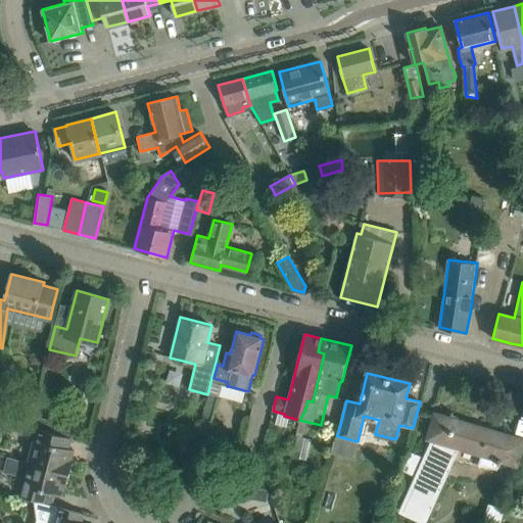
[(37,410),(40,397),(25,394),(21,407),(37,410)]
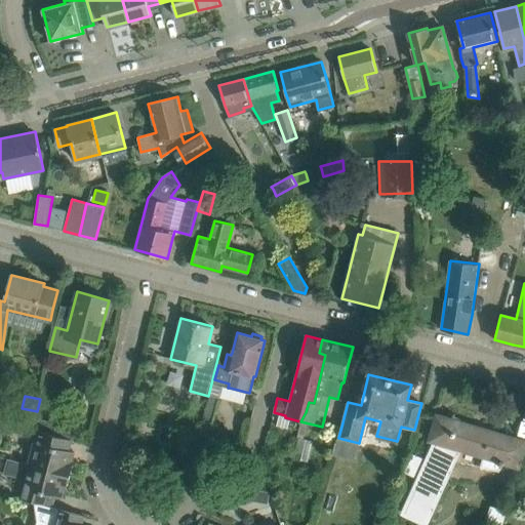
[(210,396),(205,416),(213,419),(219,398),(210,396)]
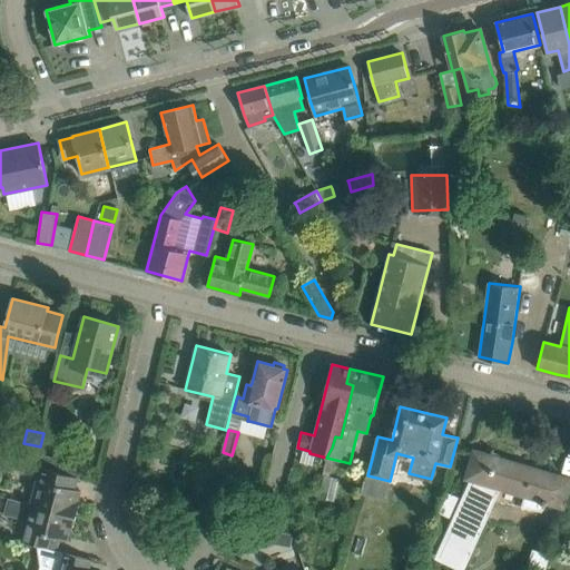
[(436,559),(459,568),(499,487),(526,494),(522,507),(544,510),(547,500),(563,504),(569,483),(569,479),(475,451),(469,472),(468,478),(472,479),(436,559)]
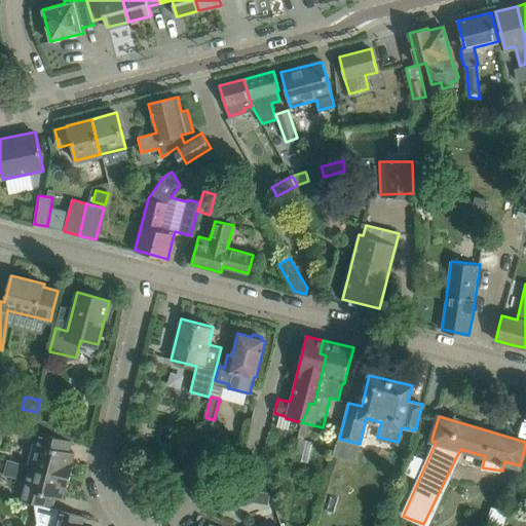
[(39,420),(37,430),(43,433),(55,436),(58,424),(39,420)]
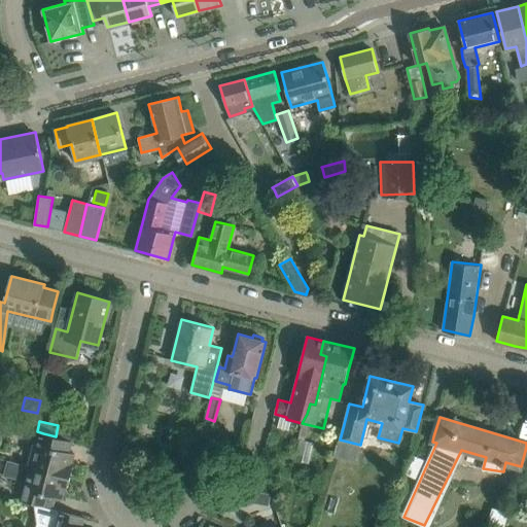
[(72,463),(74,453),(69,452),(70,446),(62,444),(64,440),(72,442),(72,441),(56,436),(43,433),(37,431),(28,467),(70,478),(74,464),(72,463)]
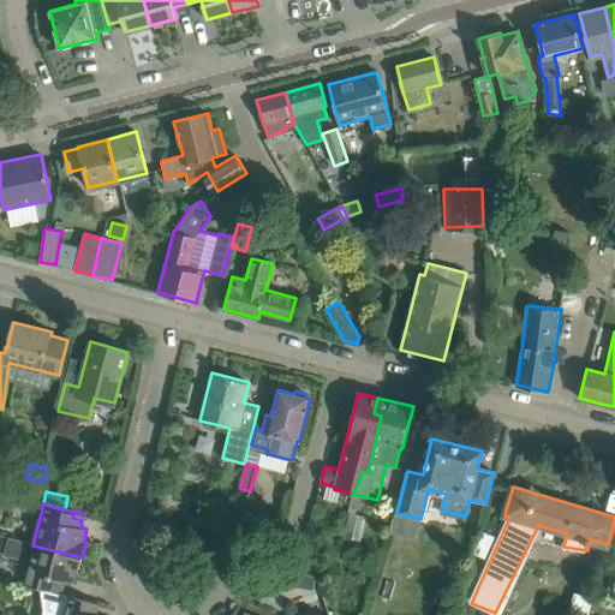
[(350,513),(344,538),(360,542),(366,517),(350,513)]
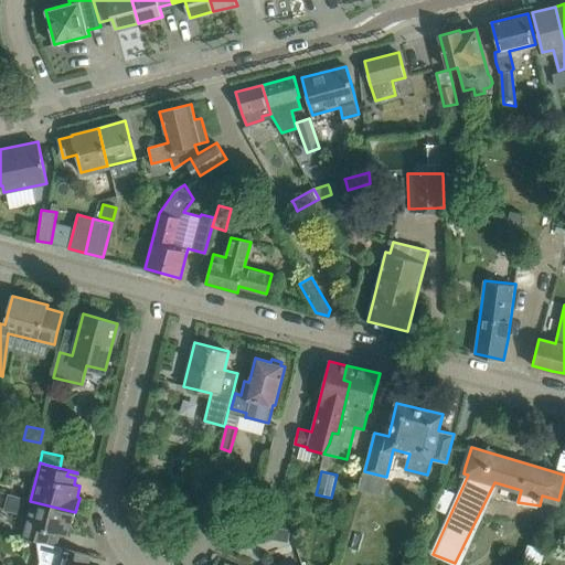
[(212,477),(206,493),(222,498),(226,480),(212,477)]
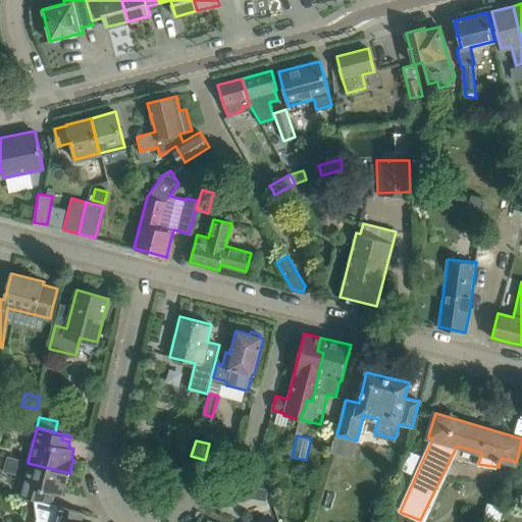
[(66,485),(69,473),(28,463),(6,457),(3,473),(23,478),(19,494),(34,499),(45,502),(48,491),(61,494),(64,485),(66,485)]
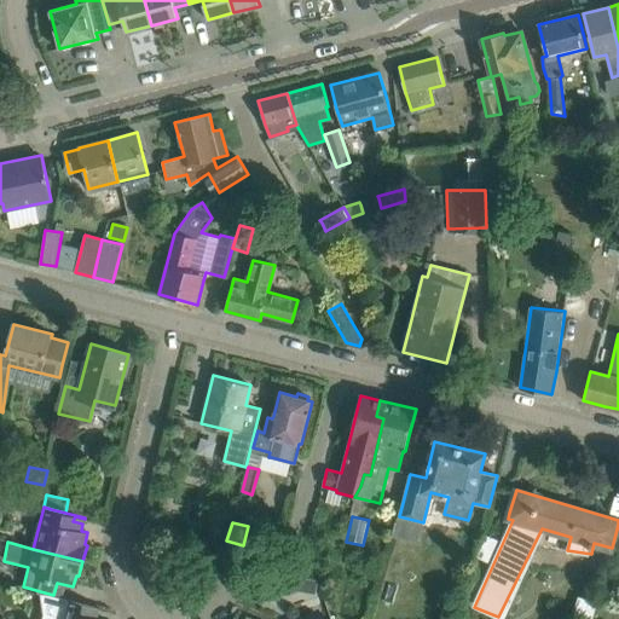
[(200,555),(198,562),(202,570),(209,572),(217,567),(219,560),(215,553),(207,550),(200,555)]
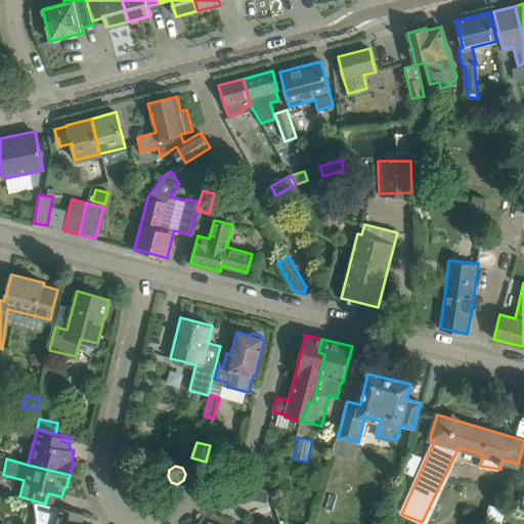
[(81,523),(84,514),(75,512),(45,504),(34,500),(37,520),(35,523),(81,523)]
